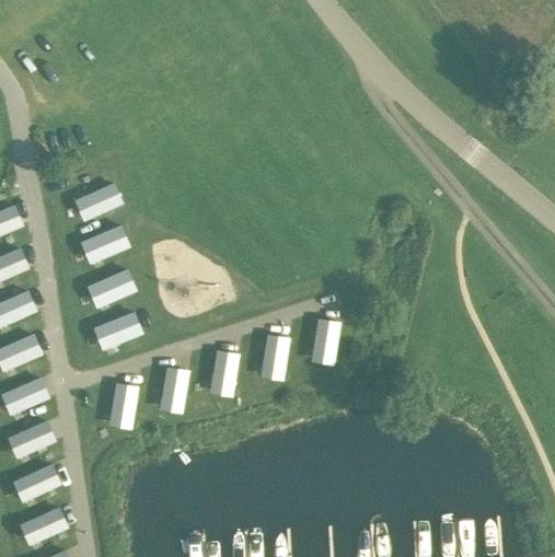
[(83,223),(126,204),(115,182),(73,200),(83,223)]
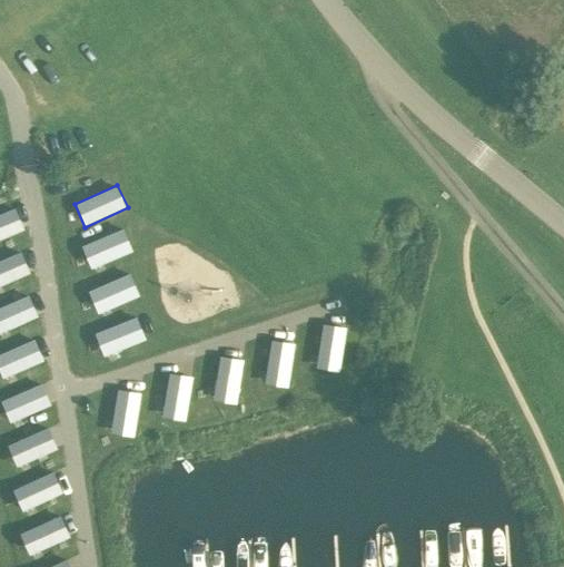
[(0,241),(26,230),(15,206),(0,213),(0,241)]
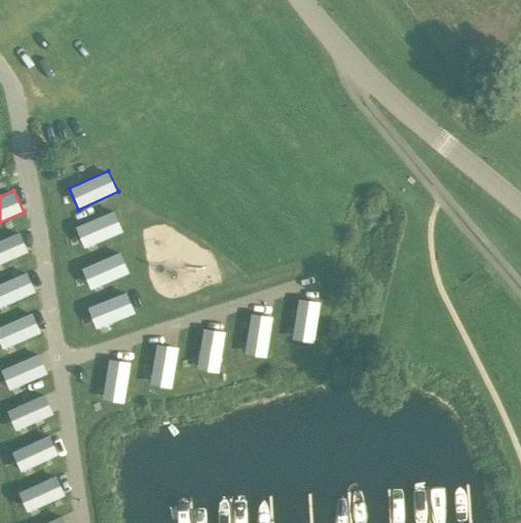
[(21,230),(0,239),(0,265),(30,252),(21,230)]
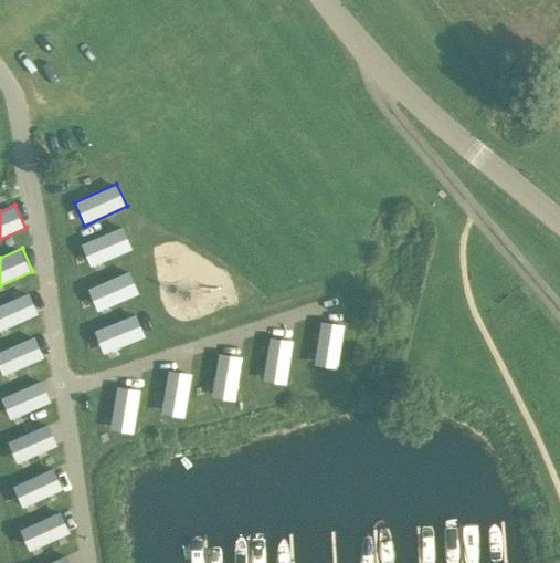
[(0,332),(39,314),(28,292),(0,305),(0,332)]
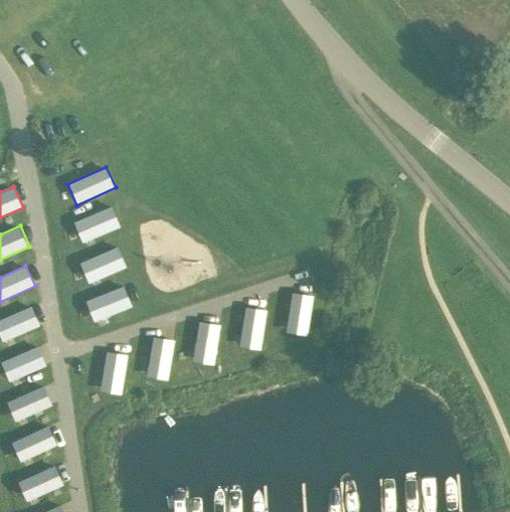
[(310,334),(312,294),(289,293),(287,333),(310,334)]
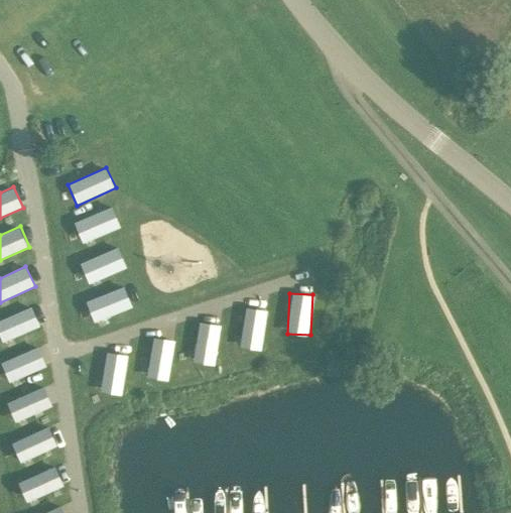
[(0,340),(2,345),(41,328),(32,306),(0,321),(0,340)]
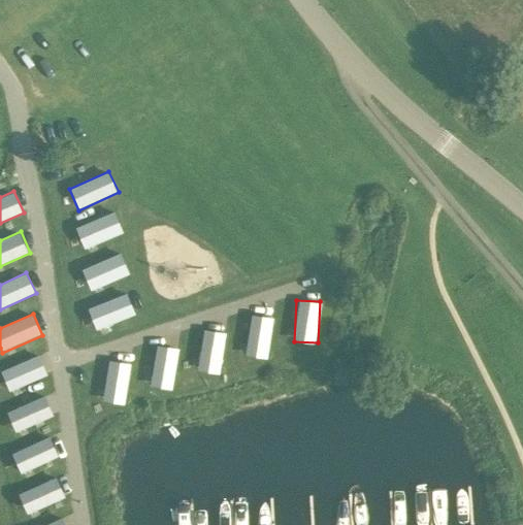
[(6,394),(47,375),(38,355),(0,371),(0,380),(6,394)]
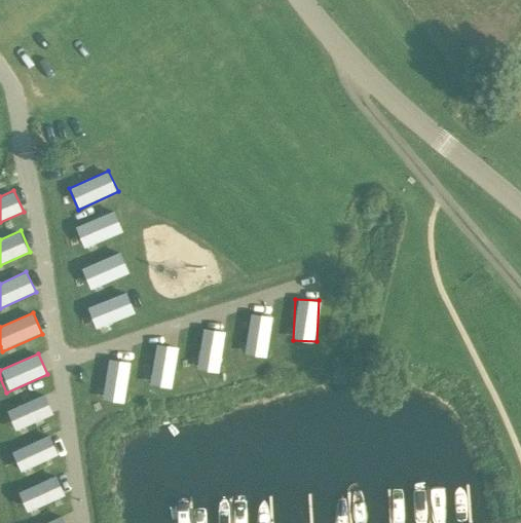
[(125,405),(133,363),(109,359),(103,401),(125,405)]
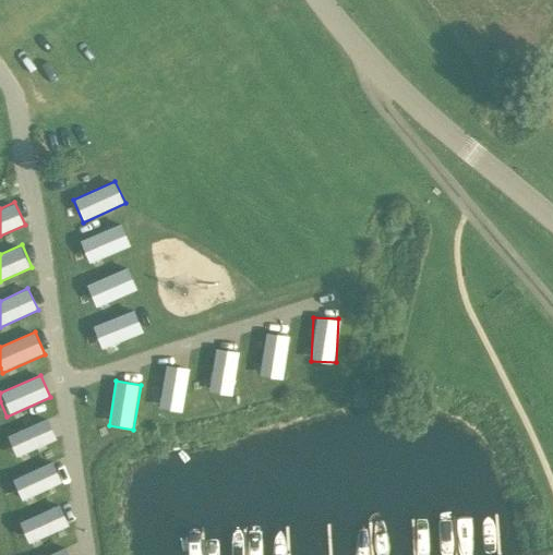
[(15,459),(58,441),(47,418),(4,437),(15,459)]
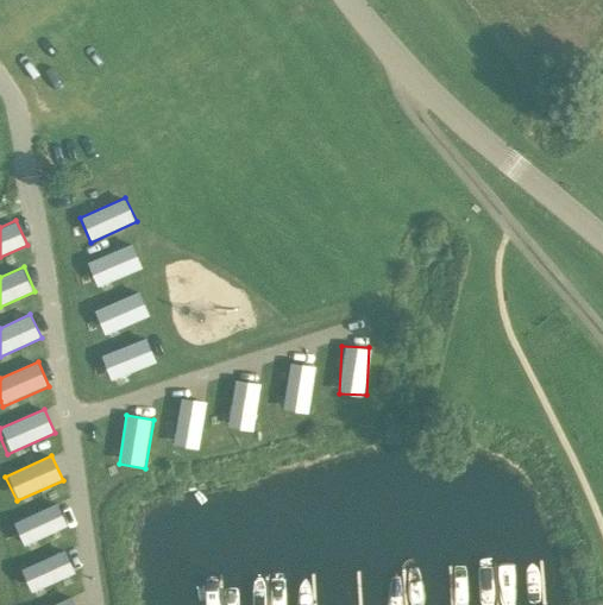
[(58,502),(13,524),(24,547),(69,525),(58,502)]
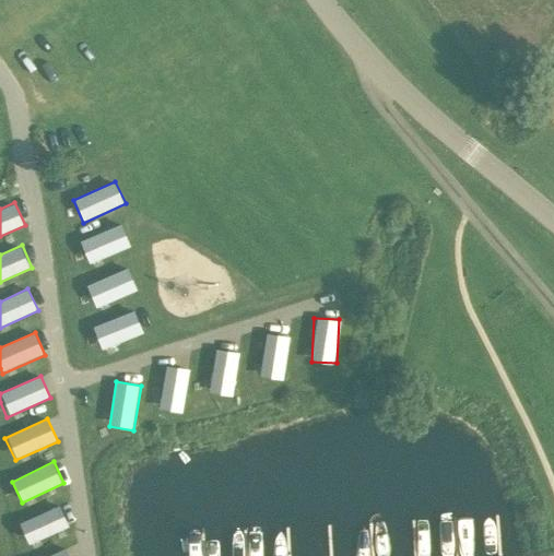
[(30,545),(70,528),(61,505),(20,522),(30,545)]
